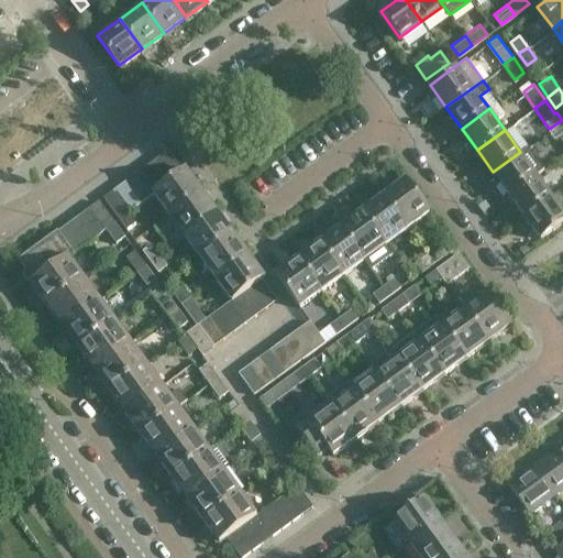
[(173,176),(184,168),(168,148),(157,155),(173,176)]
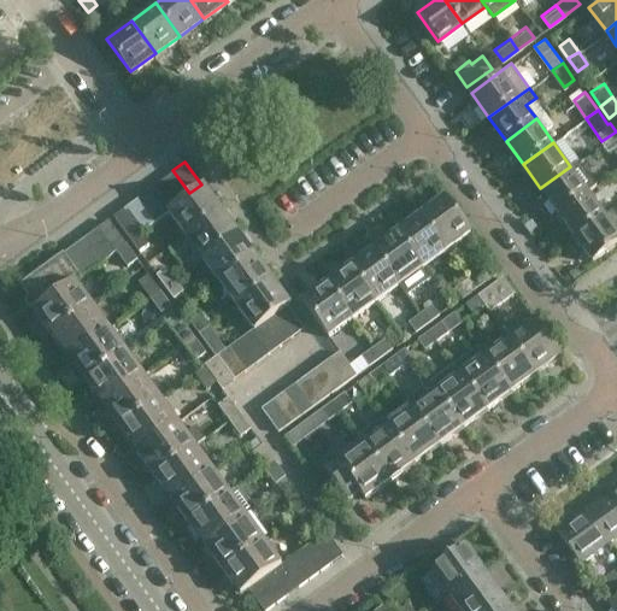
[(587,189),(570,166),(540,188),(557,211),(587,189)]
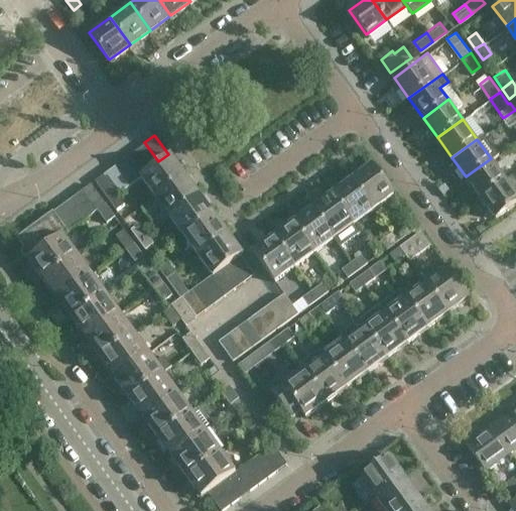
[(148,168),(158,161),(144,142),(134,149),(148,168)]
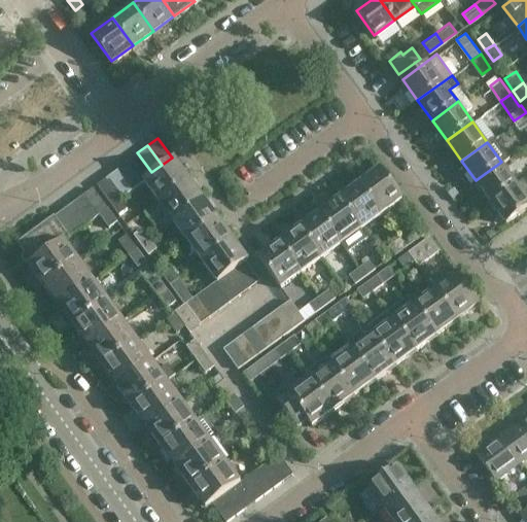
[(142,180),(145,179),(144,178),(151,172),(137,152),(128,160),(142,180)]
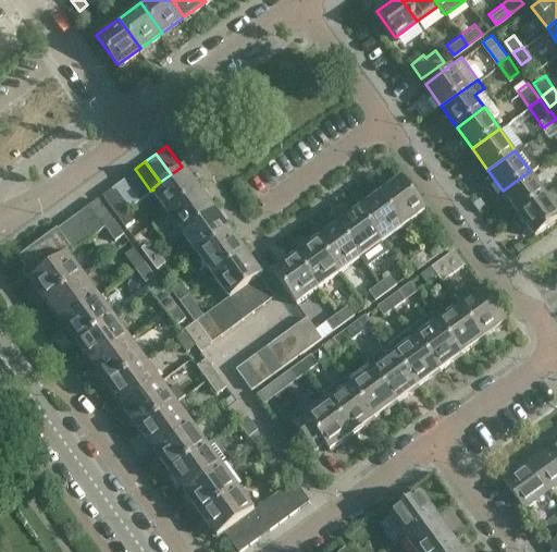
[(168,209),(199,186),(184,166),(182,167),(171,174),(160,182),(152,188),(153,189),(168,209)]
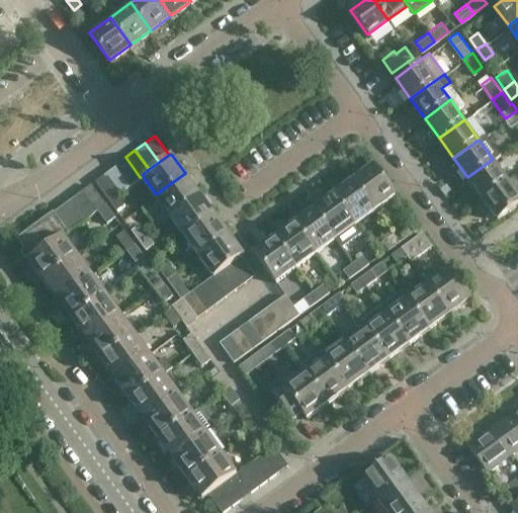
[(131,184),(140,177),(125,157),(115,164),(131,184)]
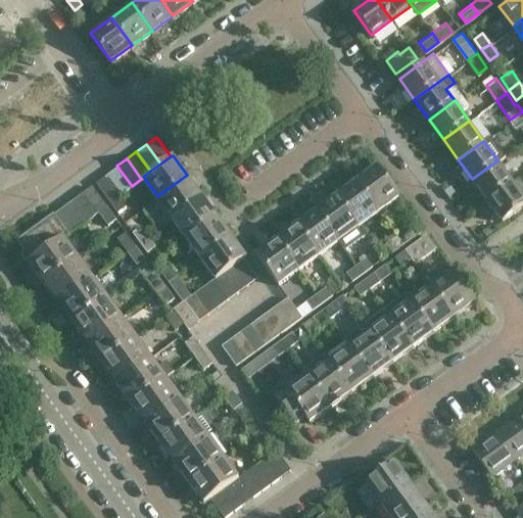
[(487,199),(513,181),(497,160),(472,179),(487,199)]
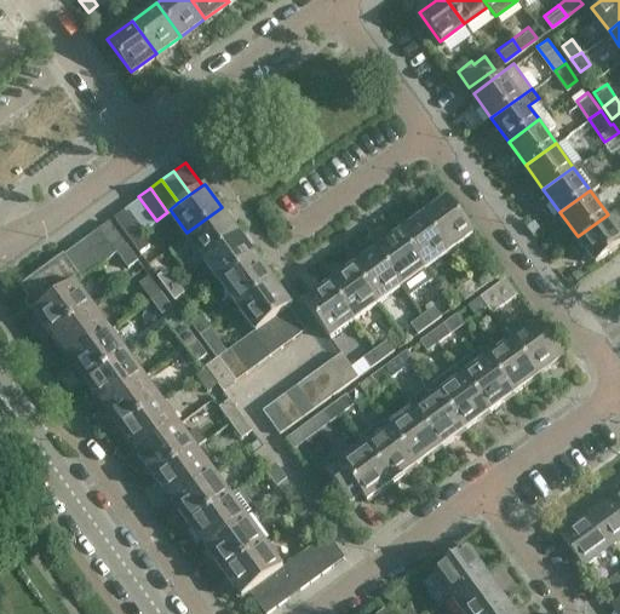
[(156,221),(138,196),(126,206),(144,229),(156,221)]
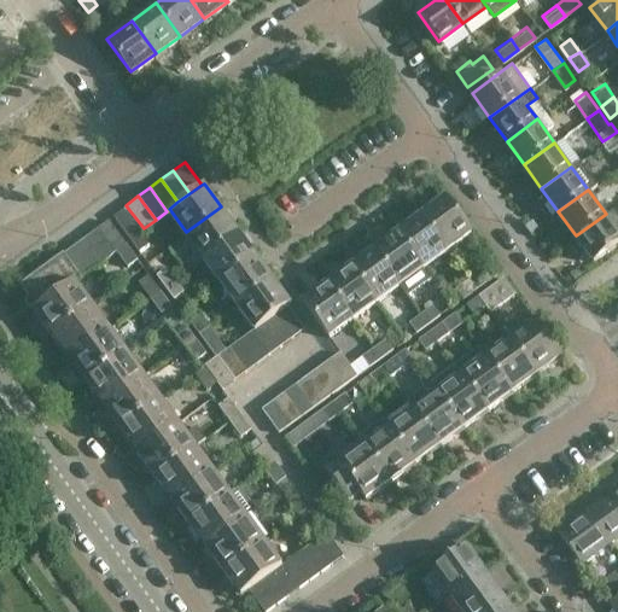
[(445,196),(421,213),(447,248),(471,231),(445,196)]
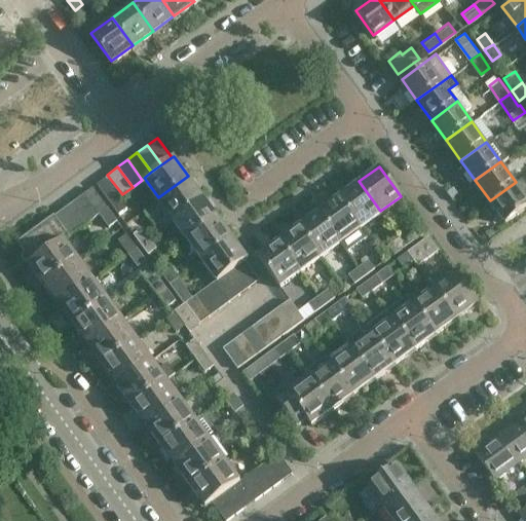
[(120,196),(122,194),(107,175),(97,182),(118,212),(127,206),(120,196)]
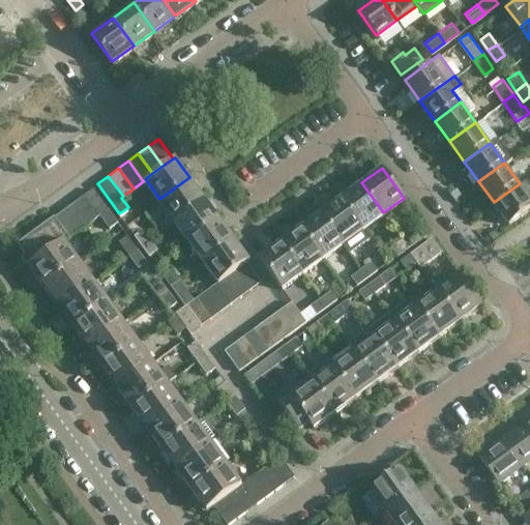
[(174,220),(204,198),(189,177),(159,199),(174,220)]
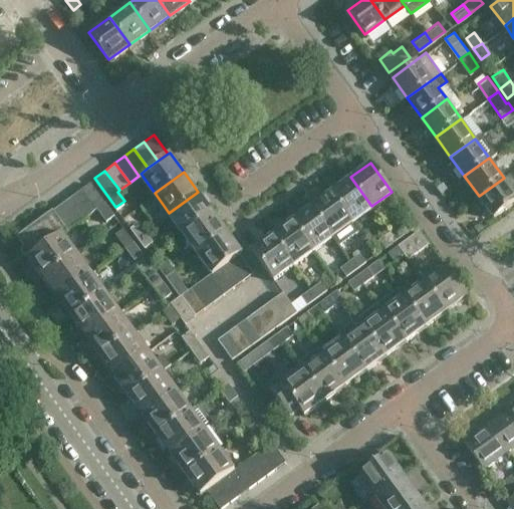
[(351,221),(371,206),(350,177),(330,192),(351,221)]
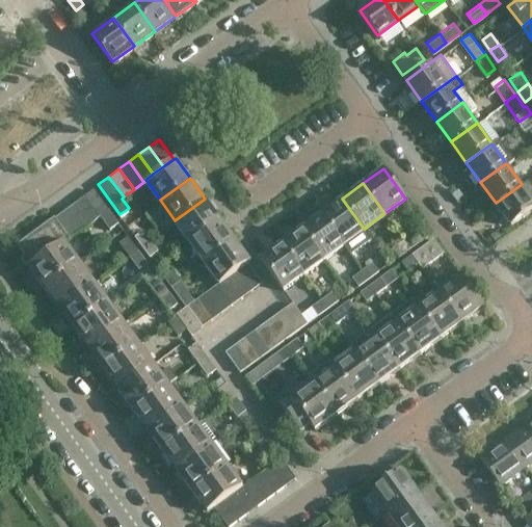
[(531,198),(522,184),(496,203),(510,224),(531,208),(531,198)]
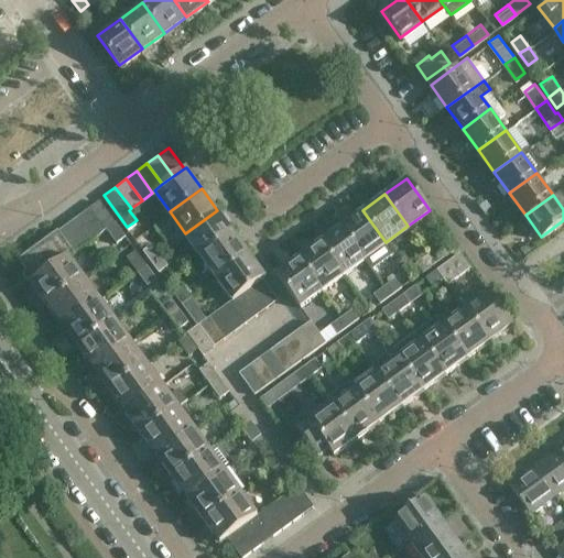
[(106,227),(116,220),(99,198),(89,206),(105,228),(106,227)]
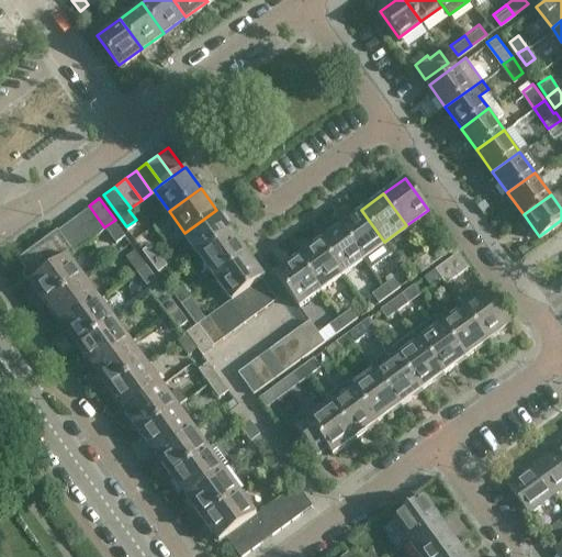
[(94,235),(104,227),(89,205),(78,213),(94,235)]
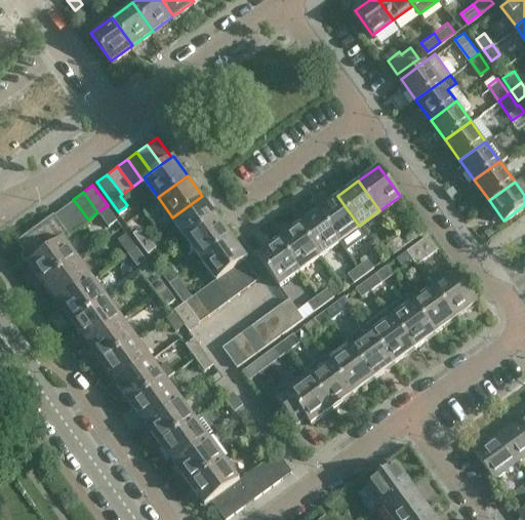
[(172,217),(187,238),(216,216),(202,196),(172,217)]
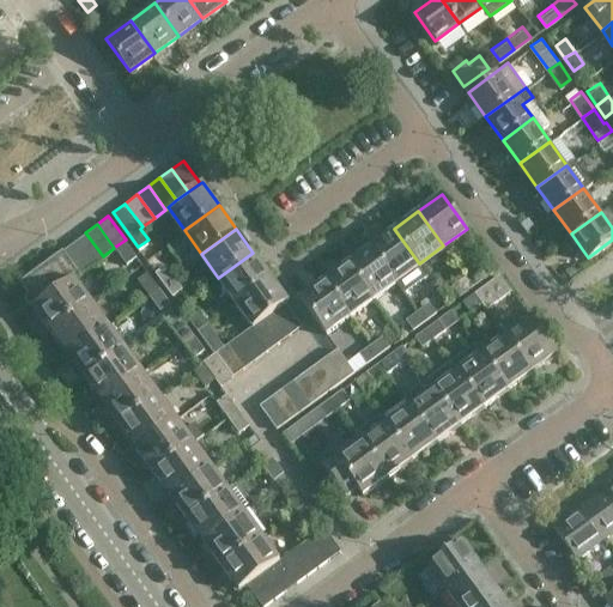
[(396,280),(419,263),(394,229),(371,246),(396,280)]
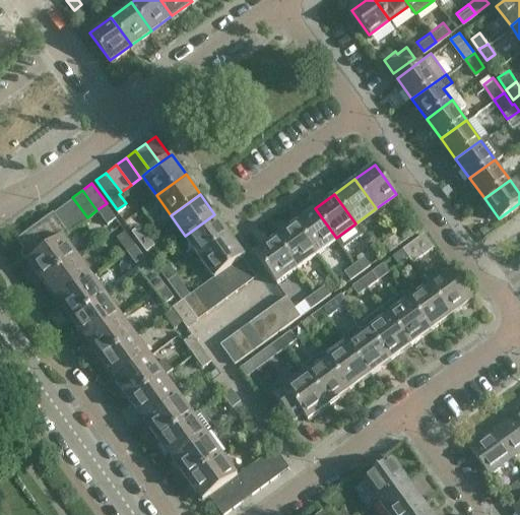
[(63,204),(78,224),(87,217),(72,197),(63,204)]
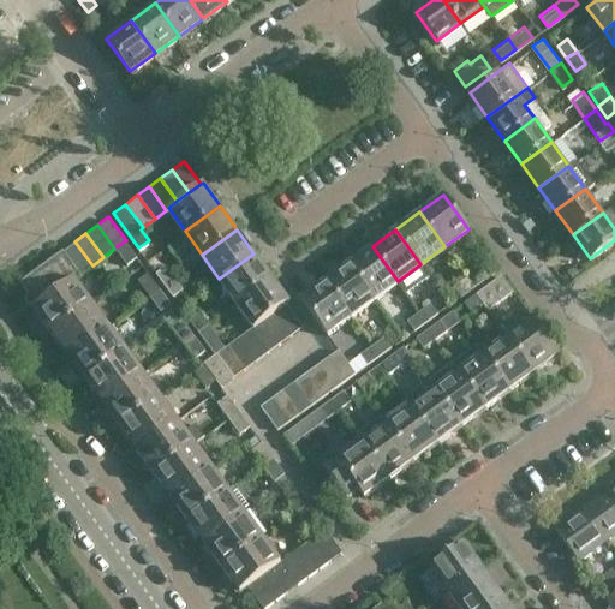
[(126,240),(115,248),(126,263),(137,255),(126,240)]
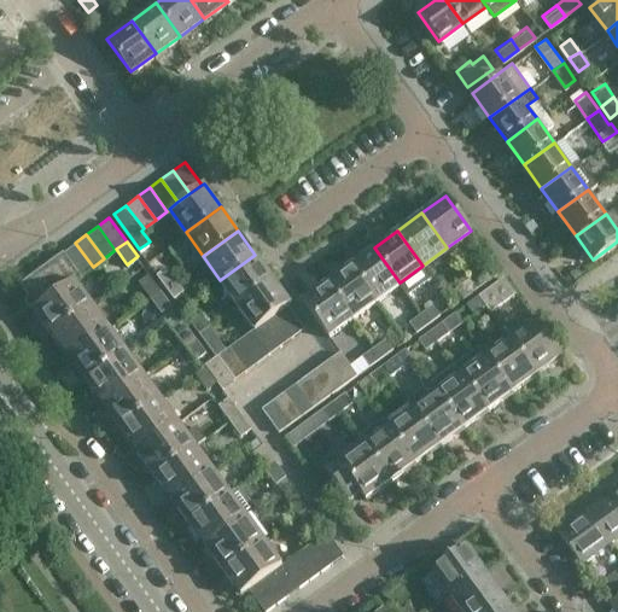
[(158,254),(150,242),(139,249),(147,261),(158,254)]
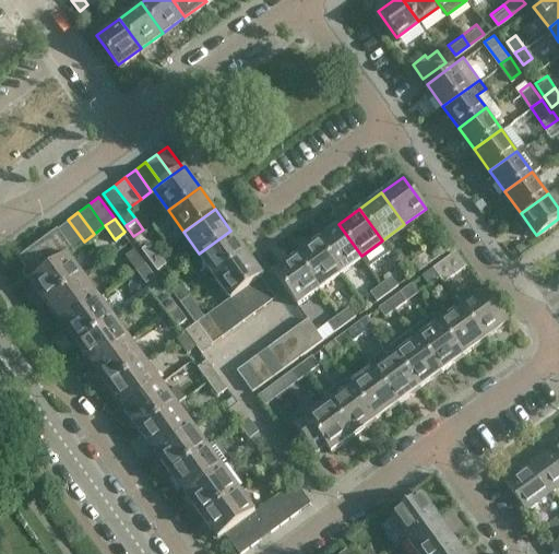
[(73,248),(84,242),(68,220),(58,227),(73,248)]
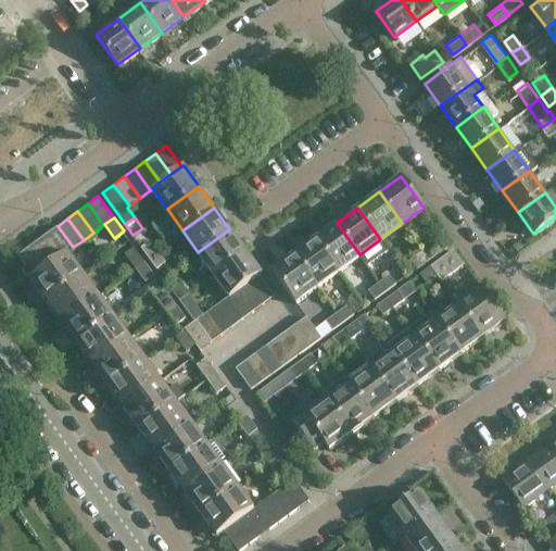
[(315,238),(338,270),(359,254),(337,223),(315,238)]
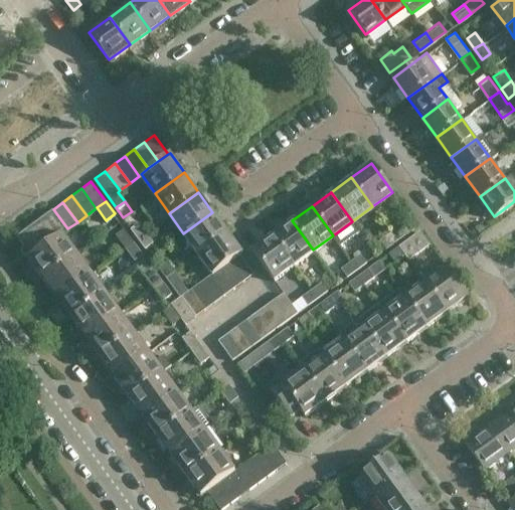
[(28,259),(61,233),(67,228),(53,209),(52,207),(16,234),(24,246),(21,248),(28,259)]
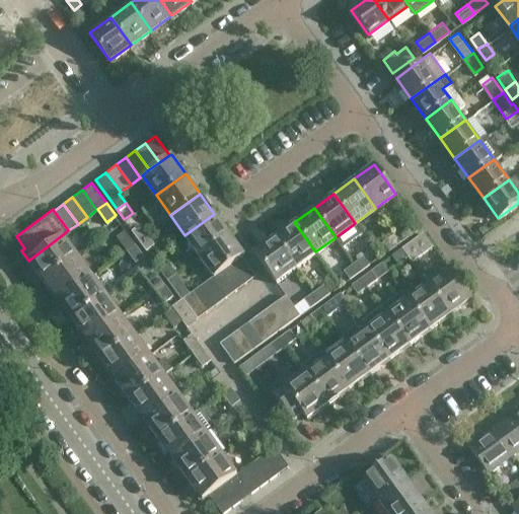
[(140,222),(133,213),(124,219),(132,229),(140,222)]
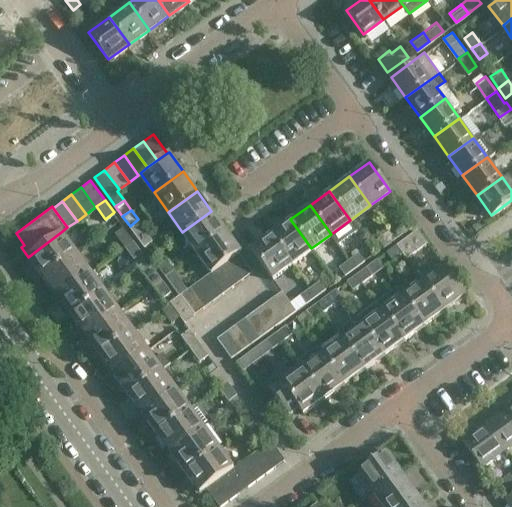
[(182,232),(197,252),(226,231),(211,211),(182,232)]
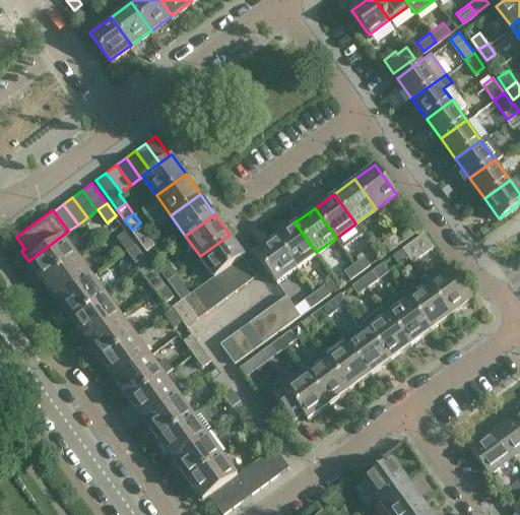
[(488,219),(479,226),(484,233),(493,227),(488,219)]
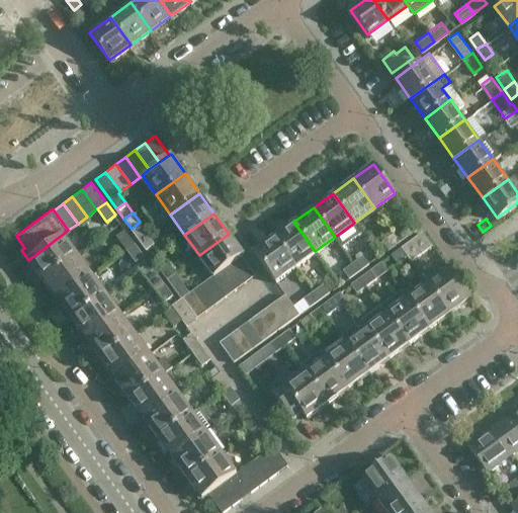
[(132,229),(138,238),(147,232),(140,222),(132,229)]
